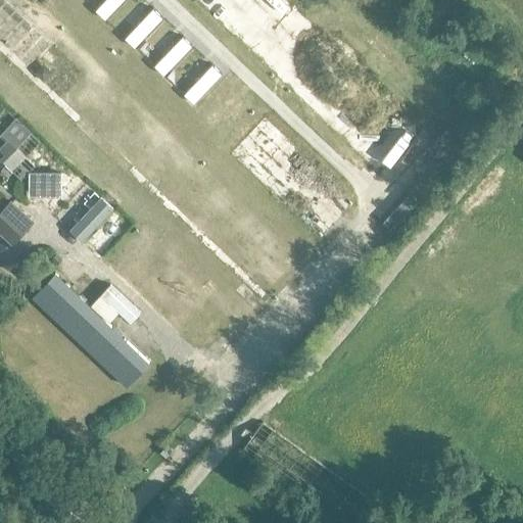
[(106,19),(124,0),(105,0),(96,10),(106,19)]
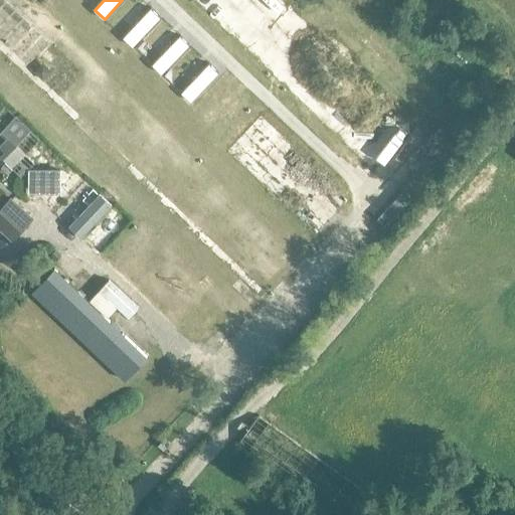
[(55,7),(43,19),(50,26),(62,15),(55,7)]
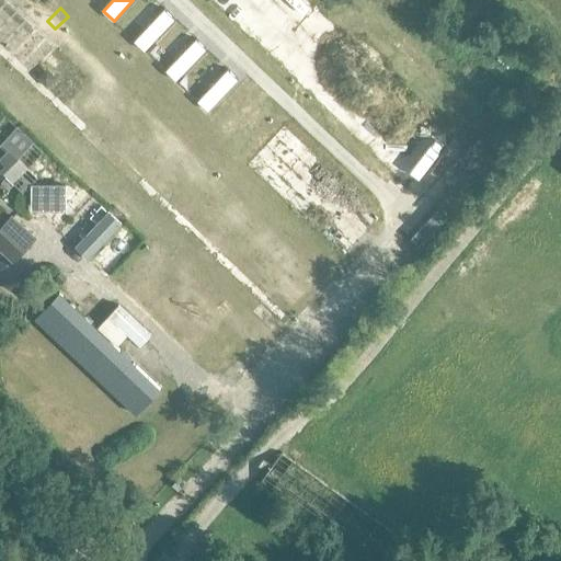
[(145,50),(175,18),(164,8),(134,39),(145,50)]
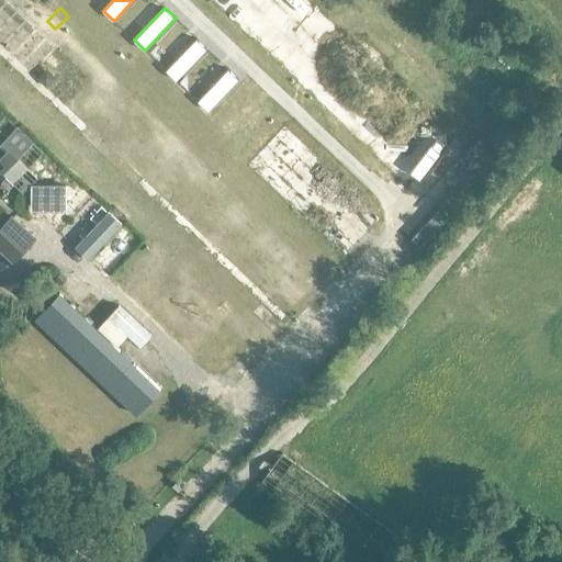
[(58,31),(65,41),(81,27),(74,19),(58,31)]
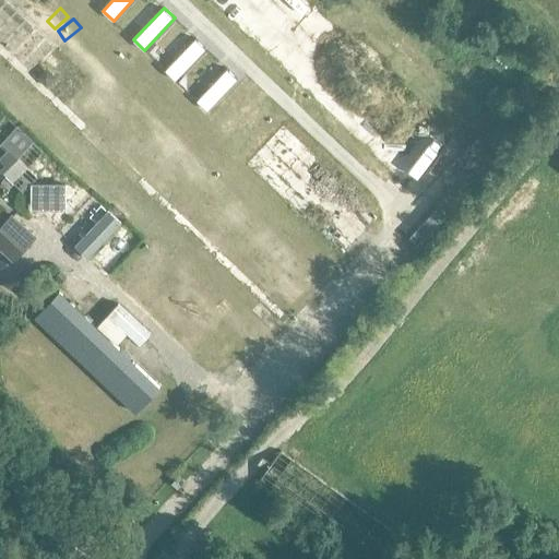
[(176,80),(205,48),(194,38),(165,70),(176,80)]
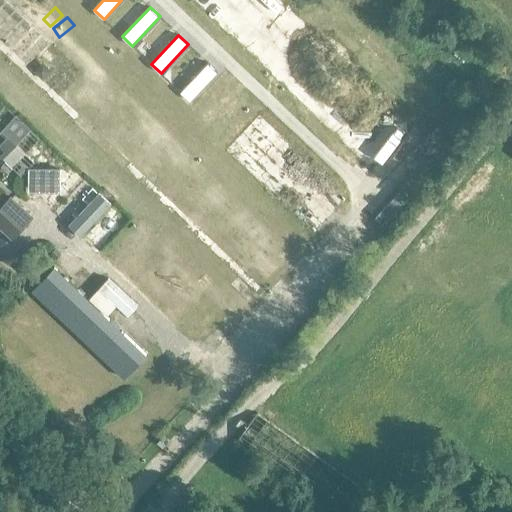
[(190,101),(217,72),(208,63),(180,92),(190,101)]
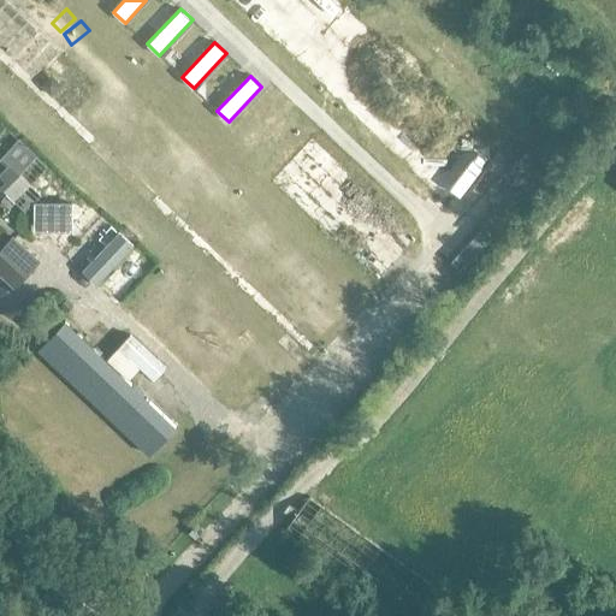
[(0,173),(6,181),(0,187),(0,188),(4,191),(3,193),(61,248),(117,302),(244,421),(279,383),(201,307),(141,252),(84,197),(37,155),(21,138),(3,157),(10,164),(0,173)]
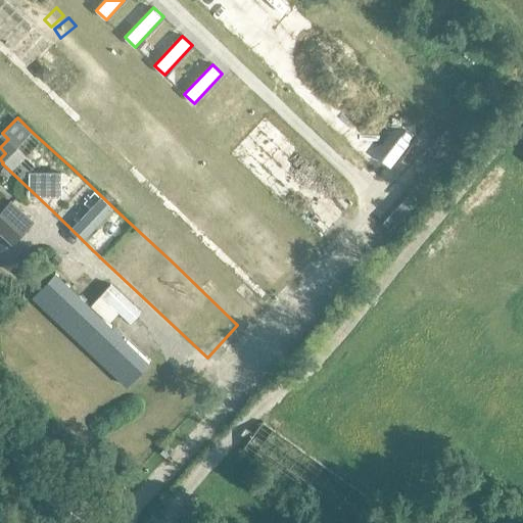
[(0,230),(12,242),(32,221),(11,201),(0,212),(0,230)]
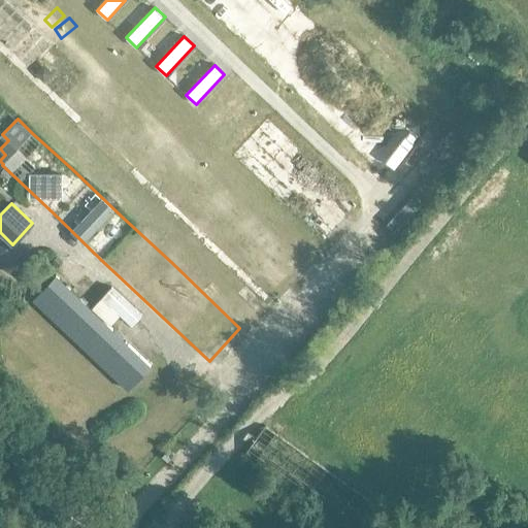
[(56,272),(32,298),(86,350),(128,390),(152,364),(150,362),(159,352),(141,334),(131,344),(105,320),(56,272)]
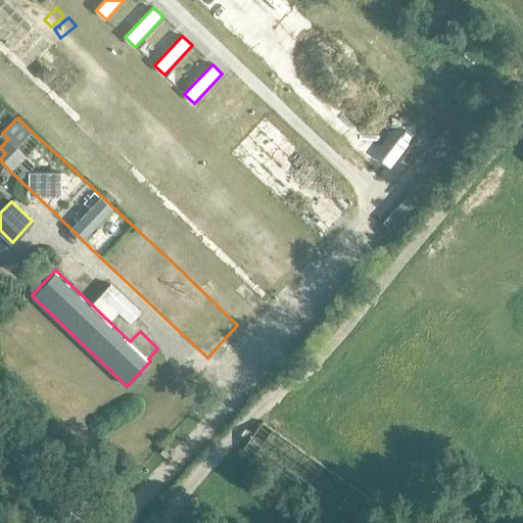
[(50,359),(58,367),(70,355),(61,346),(50,359)]
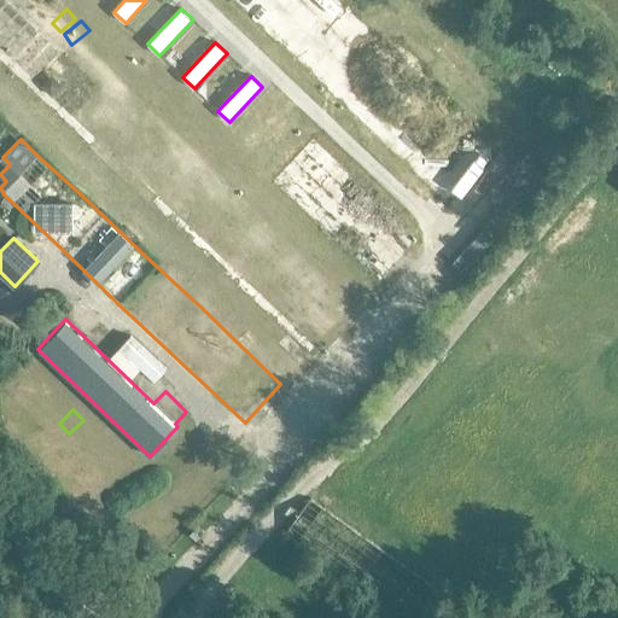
[(95,431),(80,449),(88,456),(104,438),(95,431)]
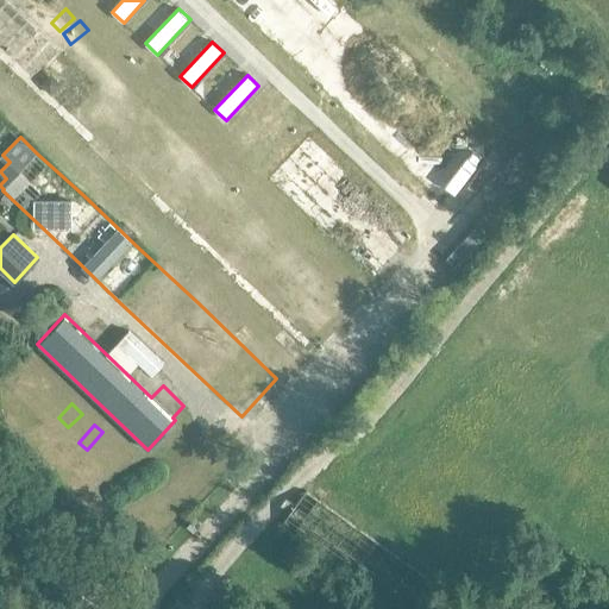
[(115,470),(127,453),(105,438),(93,454),(115,470)]
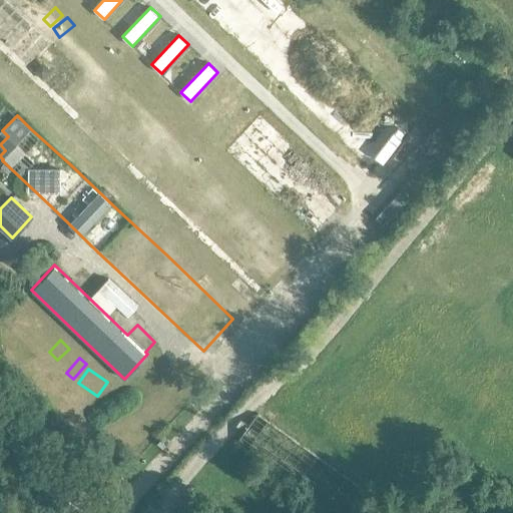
[(258,412),(235,443),(333,512),(350,512),(367,490),(258,412)]
